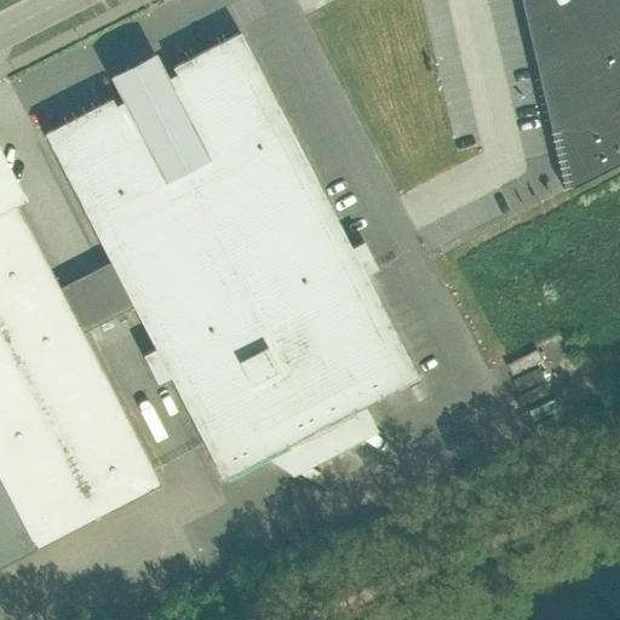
[(619,24),(619,0),(520,0),(535,68),(619,24)]
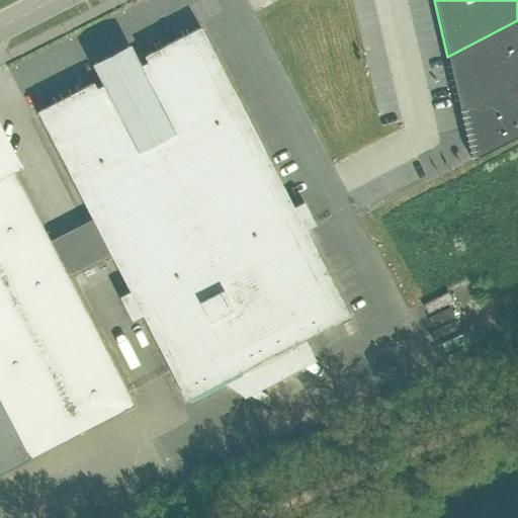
[(517,20),(447,57),(459,108),(517,78),(517,20)]
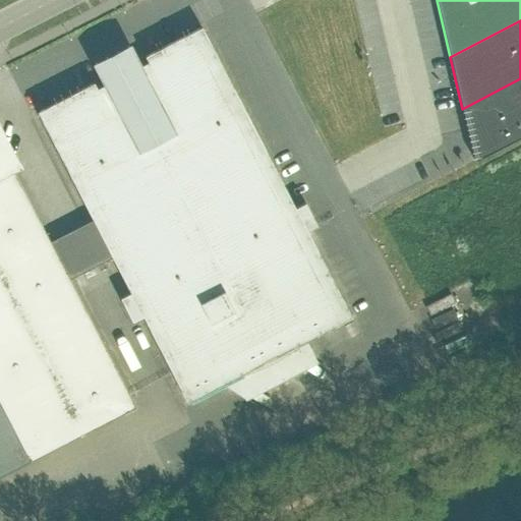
[(131,322),(142,315),(186,402),(225,383),(227,387),(245,399),(298,371),(312,349),(307,340),(351,316),(306,231),(316,225),(304,201),(294,208),(238,99),(209,42),(200,26),(145,55),(148,61),(96,89),(93,81),(37,111),(73,183),(93,220),(50,242),(69,279),(112,257),(130,292),(120,298),(131,322)]
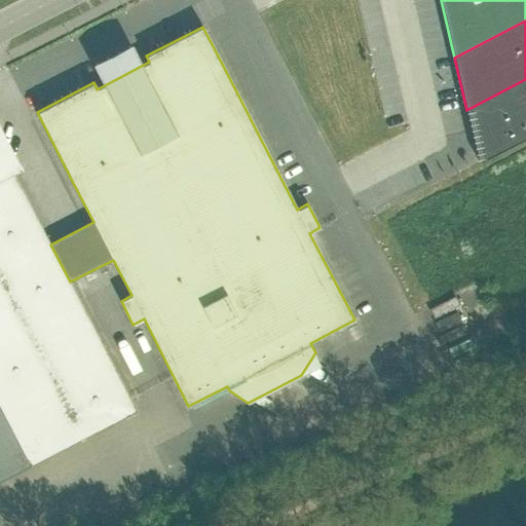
[(525,79),(466,110),(479,162),(525,137),(525,79)]
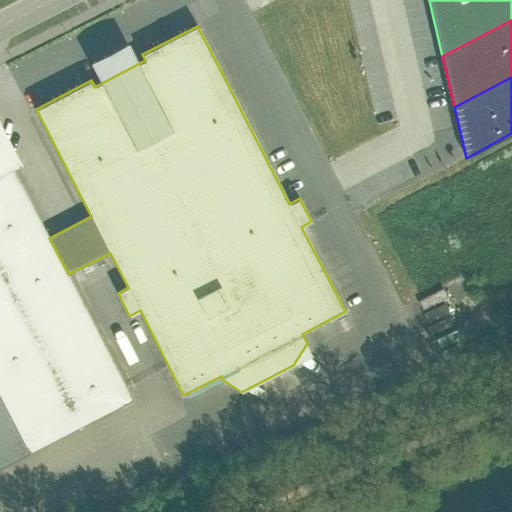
[(0,396),(29,453),(132,399),(68,274),(49,238),(0,142),(0,396)]
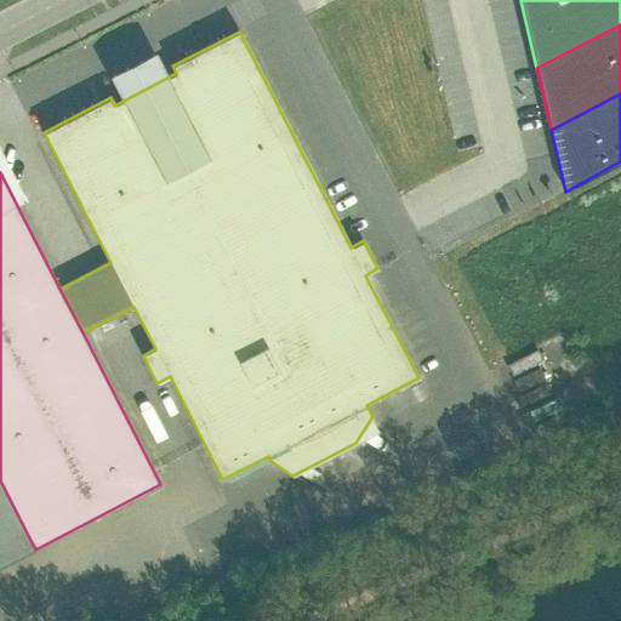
[(528,346),(495,358),(500,370),(533,357),(528,346)]
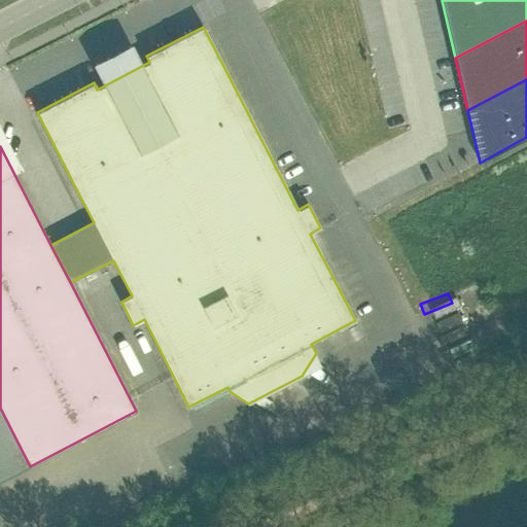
[(0,408),(0,482),(30,466),(0,408)]
